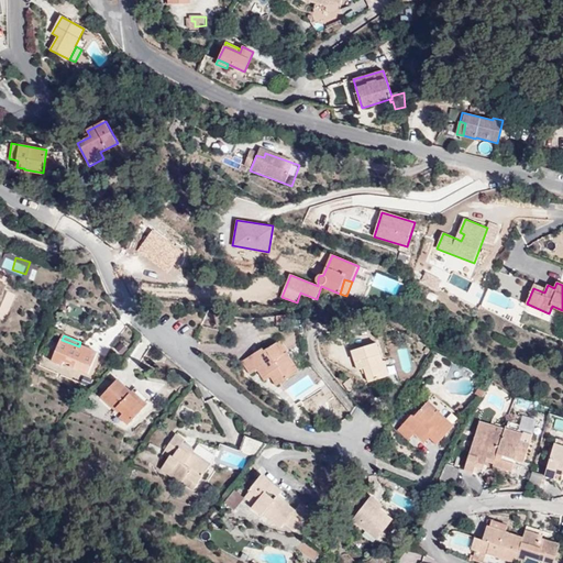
[(79,346),(62,340),(52,361),(63,365),(64,361),(72,365),(70,367),(88,375),(97,352),(79,345),(79,346)]
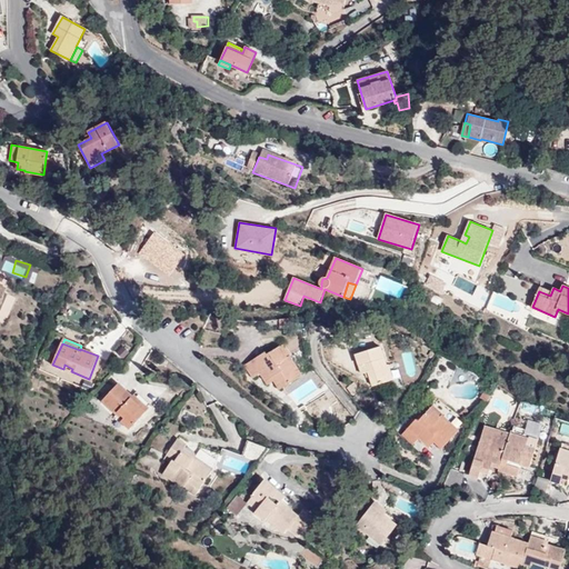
[(285,345),(281,347),(287,358),(290,356),(291,355),(285,345)]
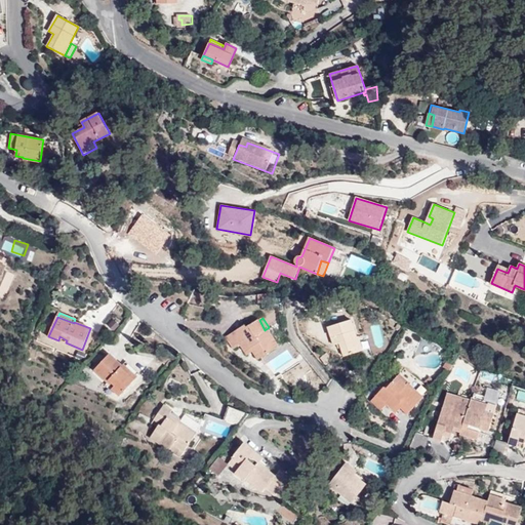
[(265,330),(259,320),(246,327),(245,325),(227,337),(234,349),(241,345),(247,356),(253,353),(257,359),(279,347),(268,328),(265,330)]
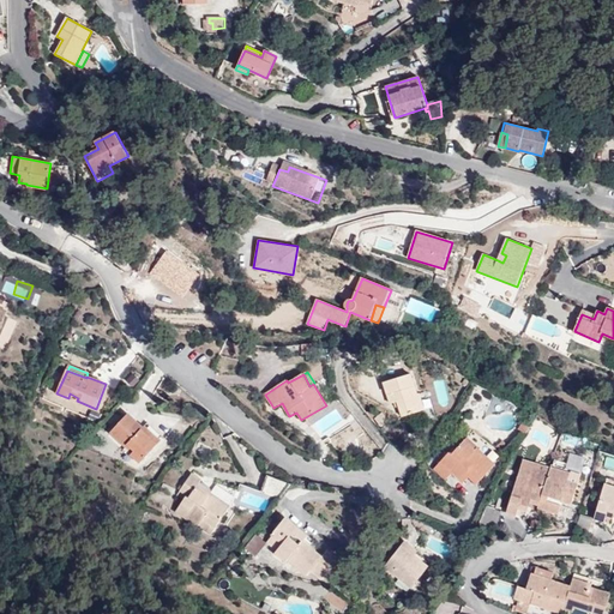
[(402,416),(431,408),(426,391),(417,393),(411,374),(384,383),(390,403),(397,401),(402,416)]
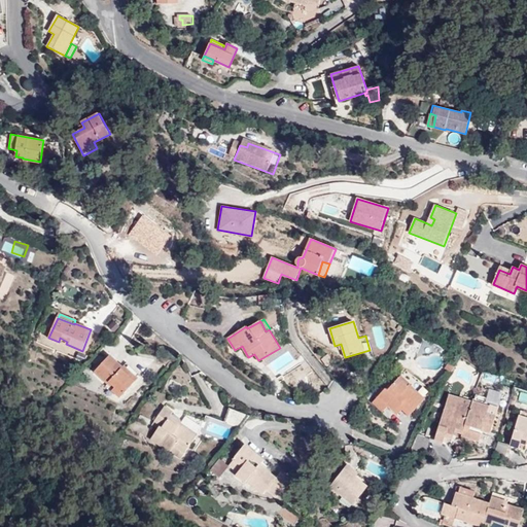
[(119,398),(139,378),(125,364),(123,366),(110,355),(95,372),(108,384),(110,382),(115,387),(112,390),(119,398)]
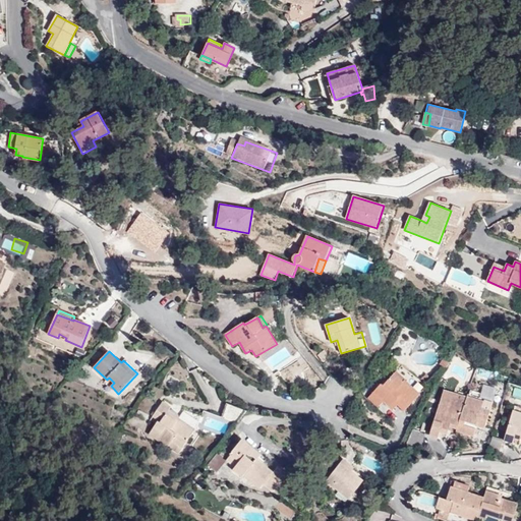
[(397,370),(395,373),(403,382),(405,380),(406,379),(397,370)]
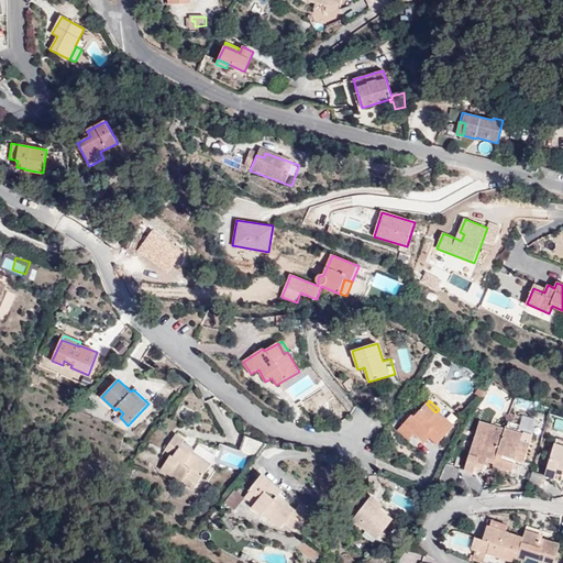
[(435,412),(427,404),(415,417),(412,415),(398,430),(409,440),(416,433),(426,443),(430,438),(437,444),(454,426),(438,410),(435,412)]
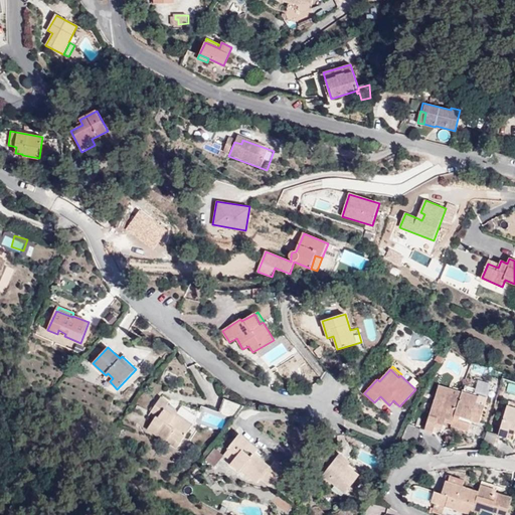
[(479,397),(450,388),(440,385),(425,431),(434,433),(436,426),(437,423),(444,425),(445,421),(452,423),(452,426),(469,432),(471,423),(460,420),(461,417),(480,422),(485,405),(477,403),(479,397)]
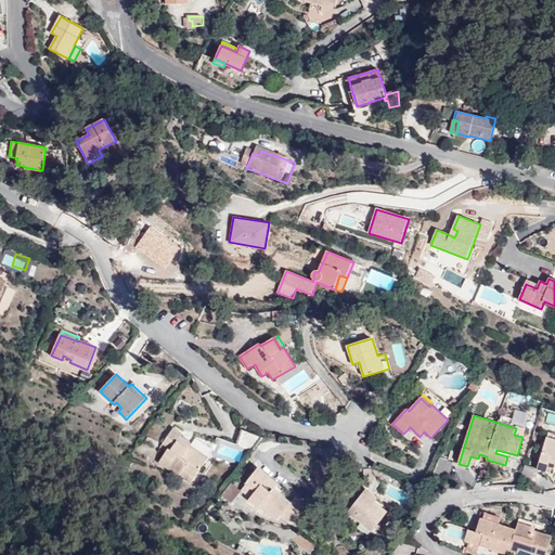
[(486,415),(485,418),(516,428),(514,435),(523,437),(525,428),(486,415)]
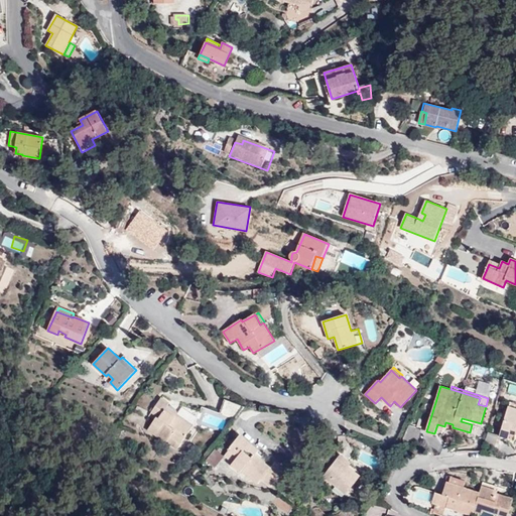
[(165,411),(168,407),(170,404),(161,398),(149,416),(154,420),(148,430),(169,445),(173,439),(180,444),(194,425),(177,414),(175,417),(165,411)]
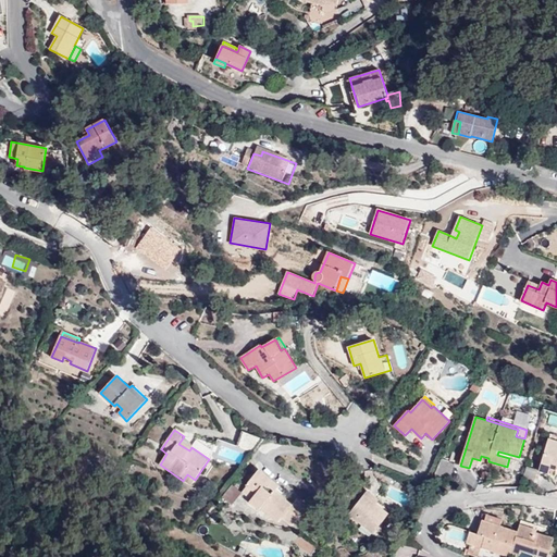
[(235,450),(251,456),(264,440),(243,432),(237,446),(235,450)]
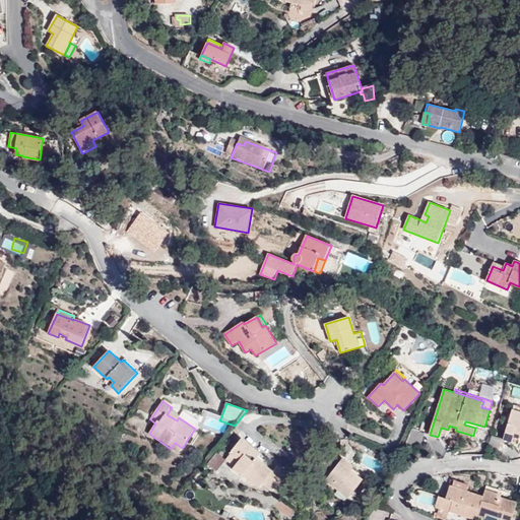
[(519,411),(513,409),(504,439),(505,440),(512,442),(514,437),(519,439),(519,437),(519,411)]
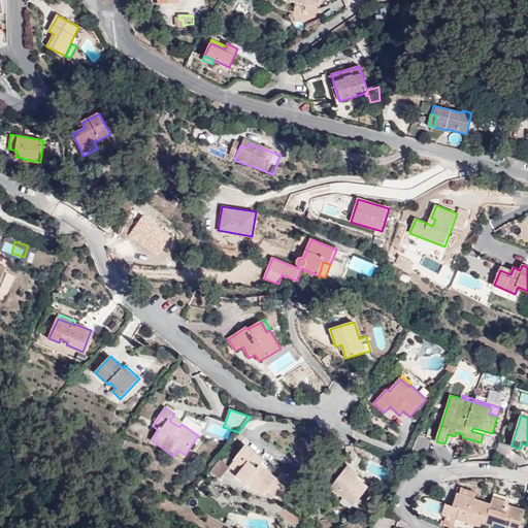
[(182,423),(172,417),(169,421),(179,427),(182,424),(182,423)]
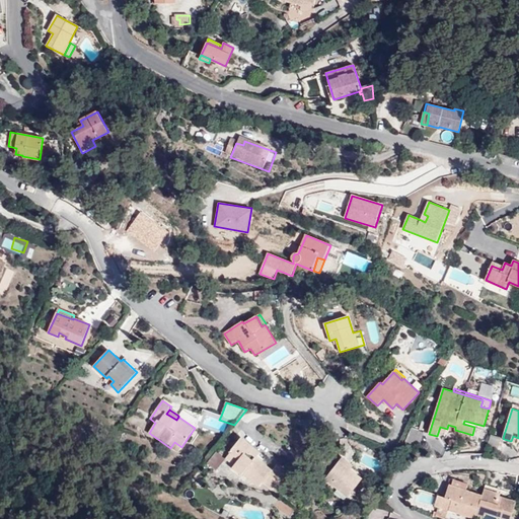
[(202,413),(219,420),(221,416),(203,410),(202,413)]
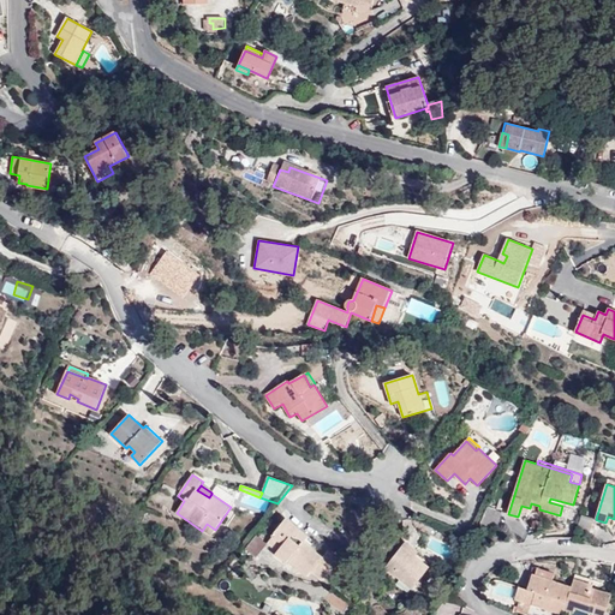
[(503,512),(489,507),(481,524),(499,529),(503,512)]
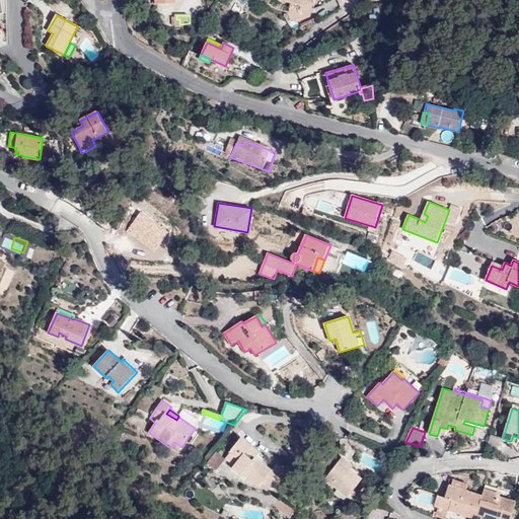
[(500,451),(504,439),(503,438),(491,435),(487,447),(500,451)]
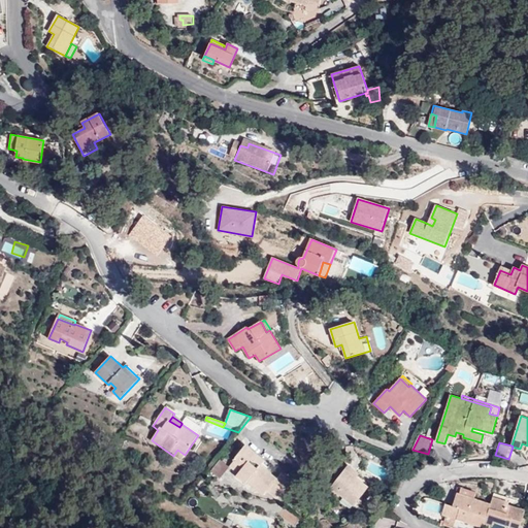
[(265,461),(246,446),(234,461),(230,467),(238,473),(237,475),(246,484),(248,482),(264,495),(267,491),(276,498),(291,481),(282,473),(277,479),(261,465),(265,461)]
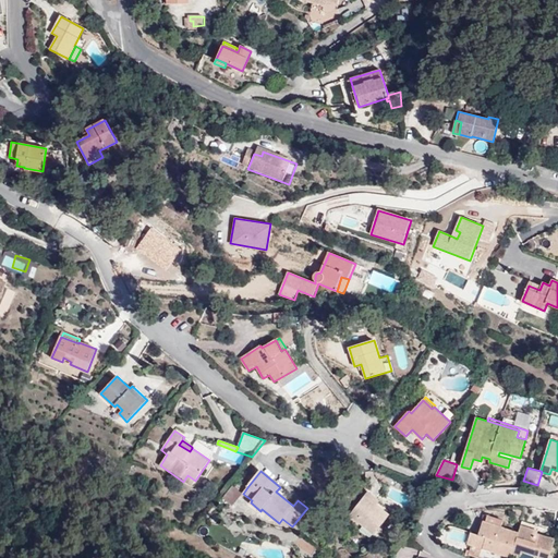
[(235,507),(243,492),(232,486),(225,500),(235,507)]
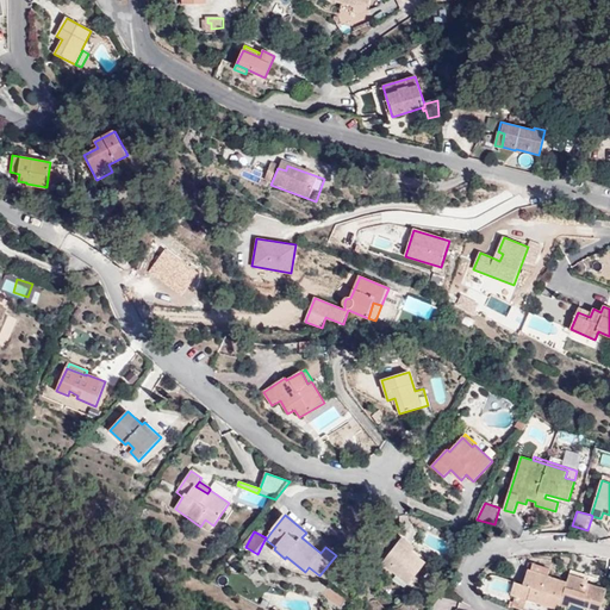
[(403,537),(400,542),(412,552),(416,548),(403,537)]
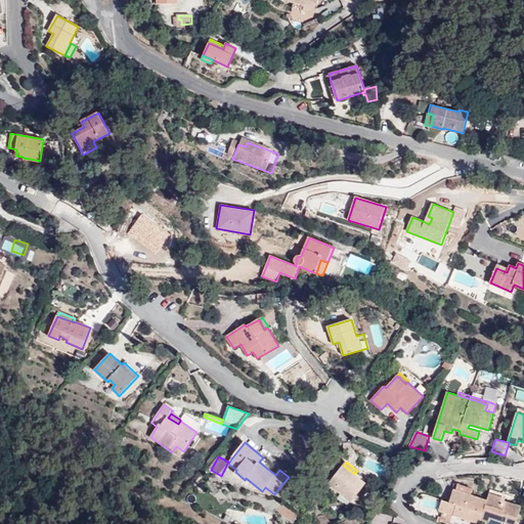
[(354,474),(344,466),(329,483),(351,501),(366,483),(354,474)]
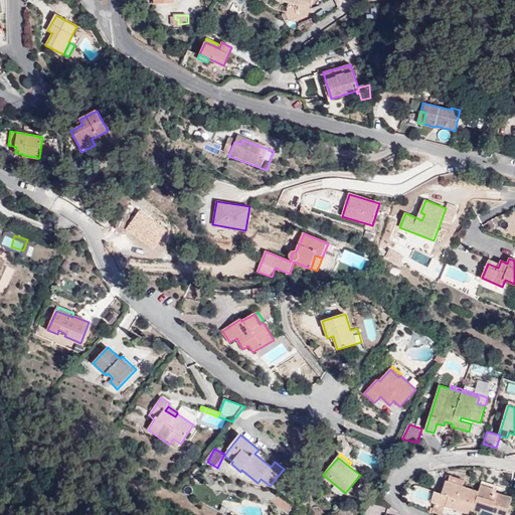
[(502,514),(507,514),(513,497),(496,492),(499,485),(483,480),(480,491),(463,486),(465,480),(448,475),(443,493),(436,491),(432,501),(436,502),(433,511),(444,514),(447,506),(472,514),(474,510),(482,513),(483,509),(502,514)]
